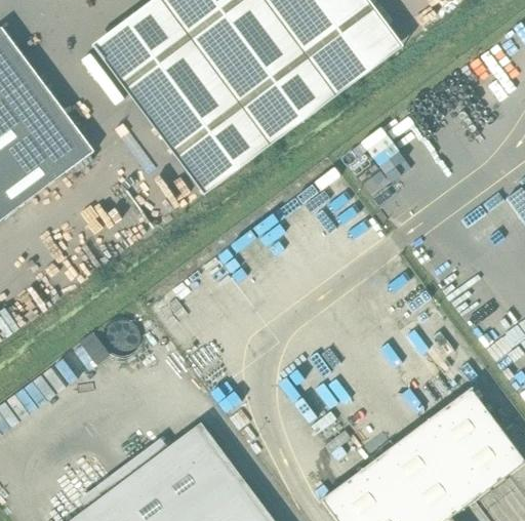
[(151,0),(91,44),(127,92),(203,195),(403,45),(368,0),(151,0)]
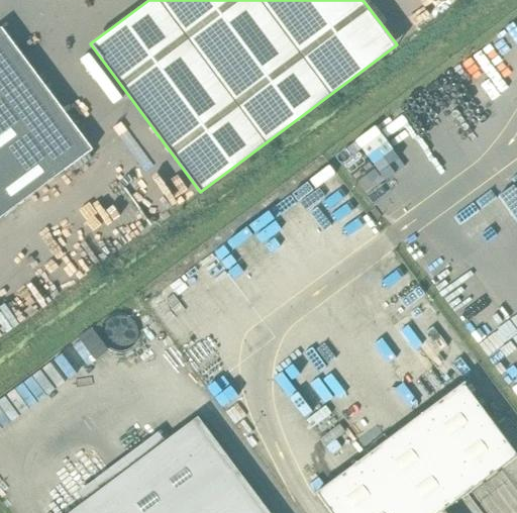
[(2,24),(0,25),(0,76),(49,142),(0,179),(0,216),(93,147),(2,24)]
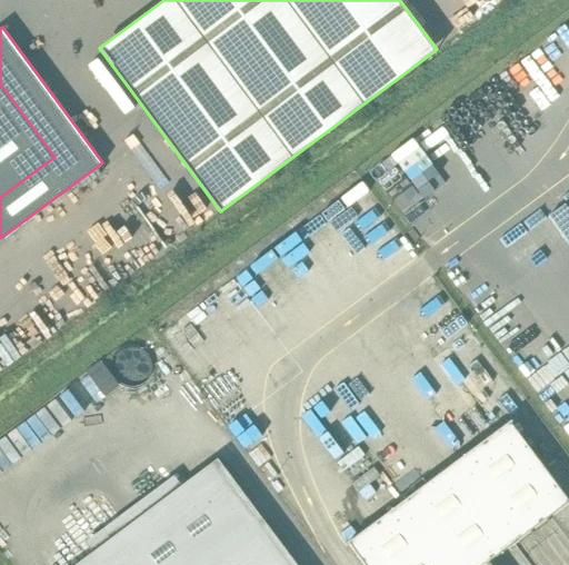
[(0,197),(55,157),(0,83),(0,197)]
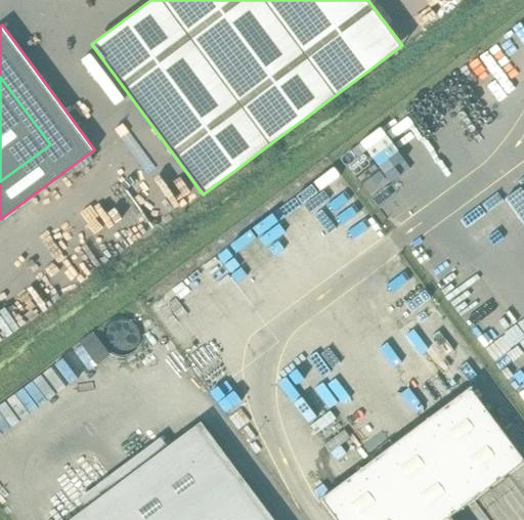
[(95,333),(115,356),(127,345),(107,322),(95,333)]
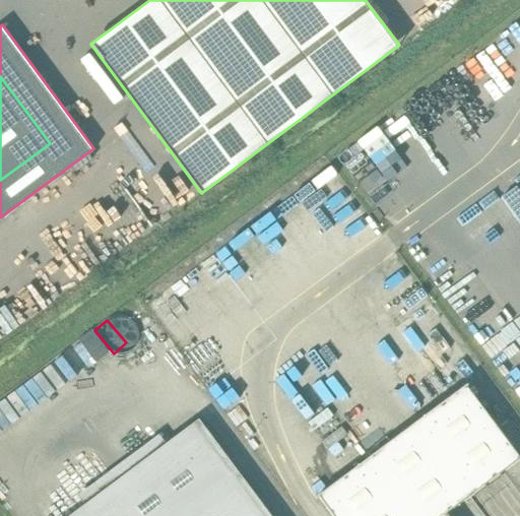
[(468,383),(467,382),(317,495),(318,496),(320,495),(335,515),(445,515),(444,513),(519,456),(466,385),(468,383)]
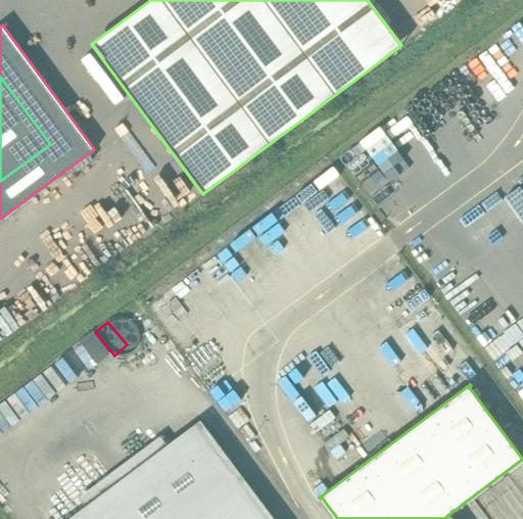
[(274,518),(200,420),(66,518),(274,518)]
